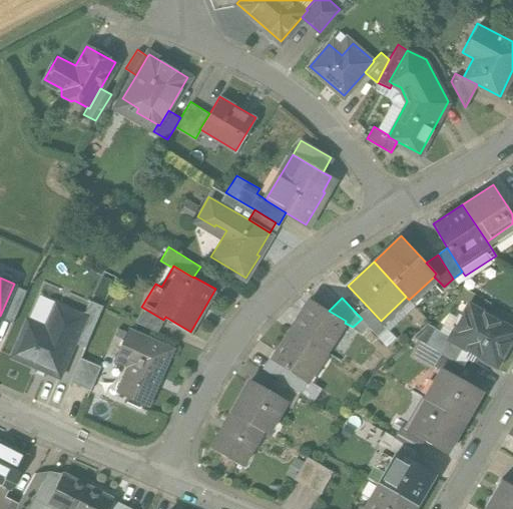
[(311,299),(292,329),(322,348),(326,351),(345,323),(346,321),(329,311),(311,299)]
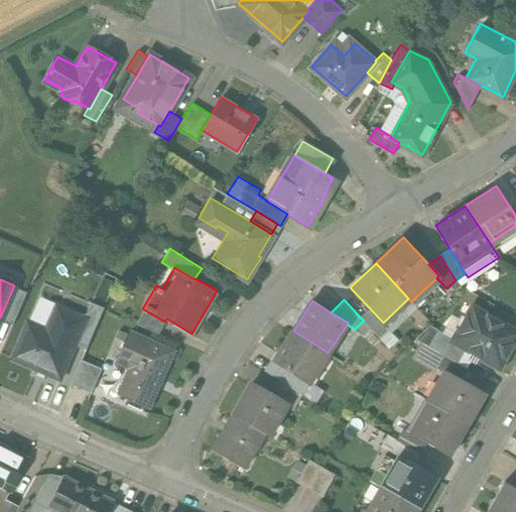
[(91,301),(84,316),(86,317),(75,343),(86,347),(103,306),(91,301)]
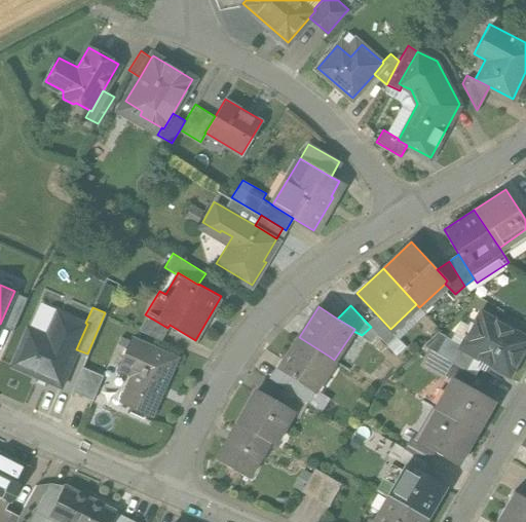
[(525,342),(525,335),(481,310),(461,343),(460,345),(471,351),(505,372),(516,355),(519,356),(525,342)]
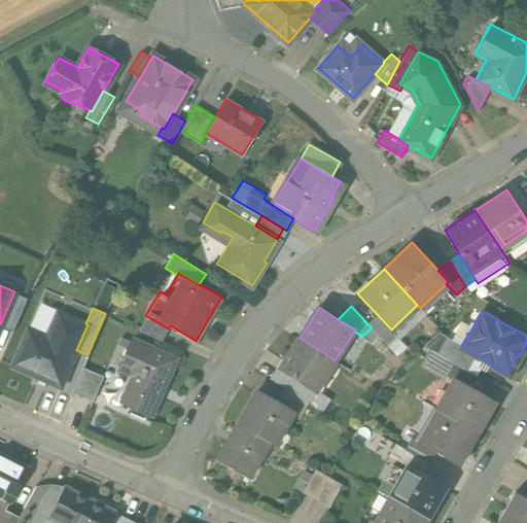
[(76,350),(88,324),(85,323),(64,314),(54,338),(27,326),(11,363),(61,385),(76,350)]
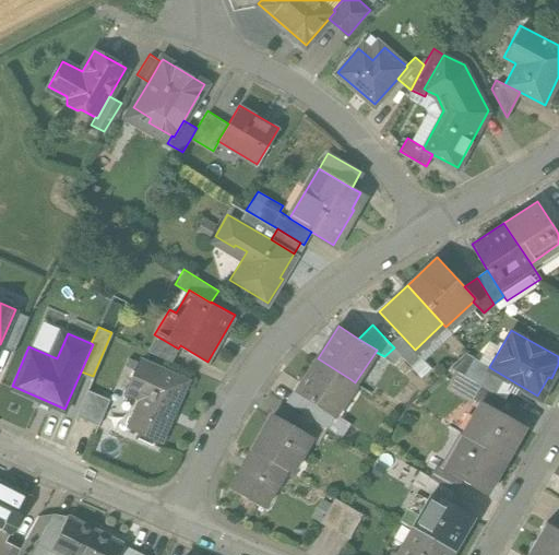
[(390,343),(394,347),(411,365),(420,356),(415,350),(400,333),(390,343)]
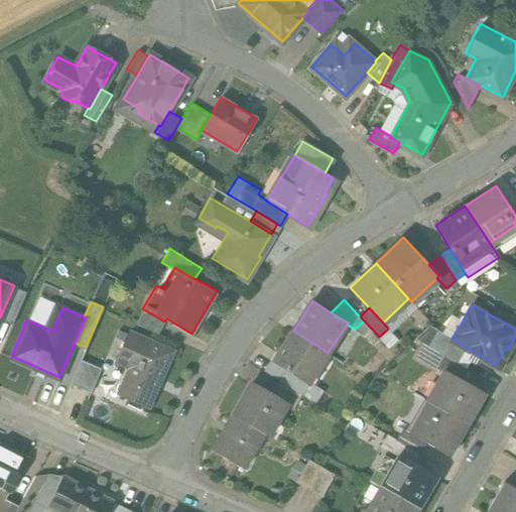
[(158,333),(164,322),(142,308),(135,323),(158,333)]
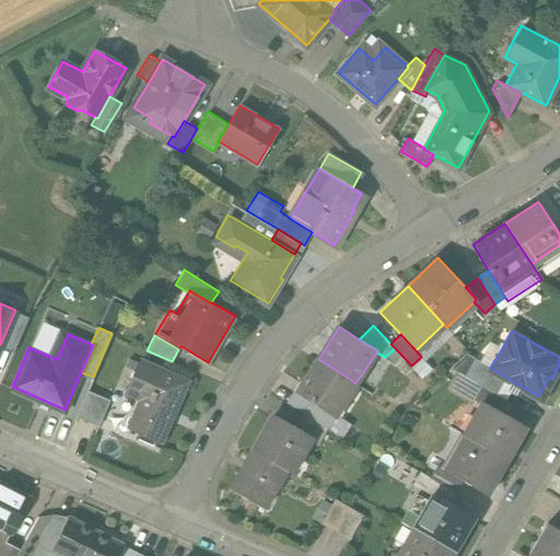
[(491,390),(501,374),(490,368),(491,366),(475,356),(464,374),(481,384),(491,390)]
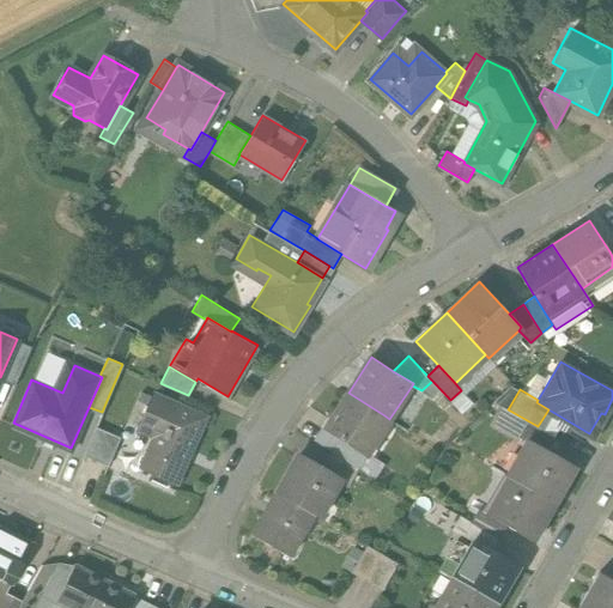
[(363,450),(384,415),(349,393),(325,429),(326,430),(362,453),(363,450)]
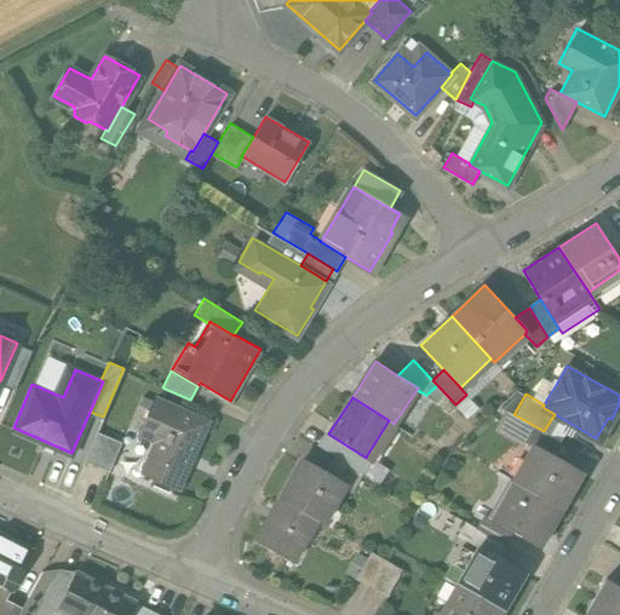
[(207,421),(154,398),(141,430),(158,437),(143,471),(179,487),(207,421)]
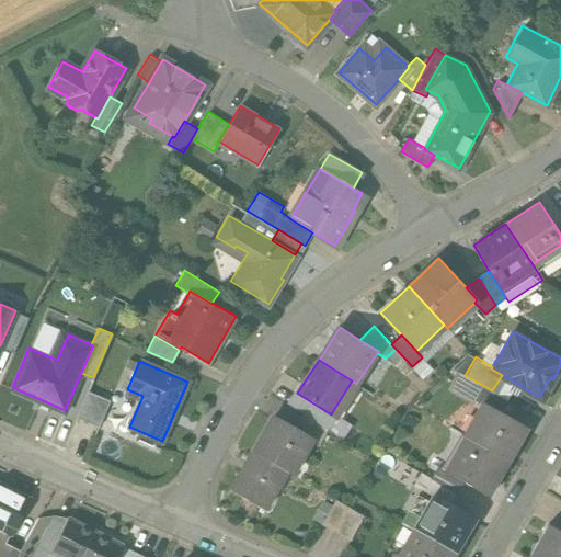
[(474,398),(482,402),(483,400),(502,411),(508,400),(492,390),(482,385),(474,398)]
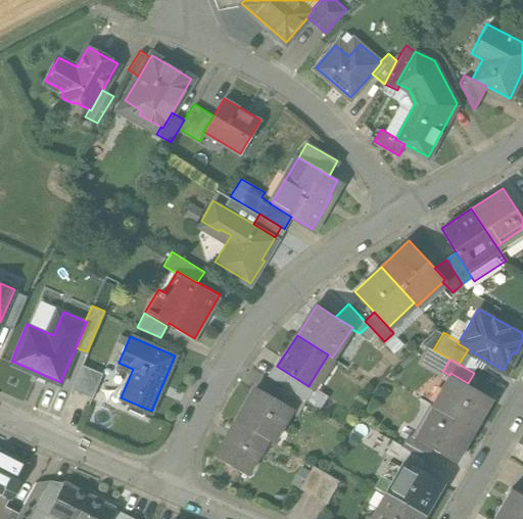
[(103,372),(82,363),(72,386),(92,395),(103,372)]
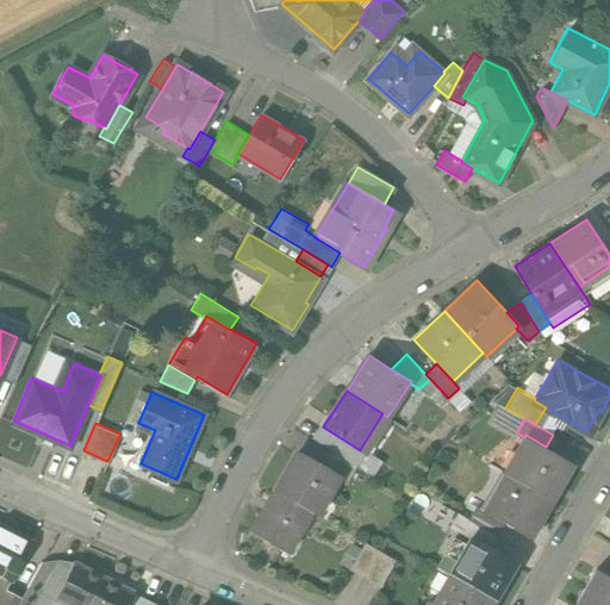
[(330,448),(358,466),(366,451),(361,448),(360,450),(324,428),(317,440),(330,448)]
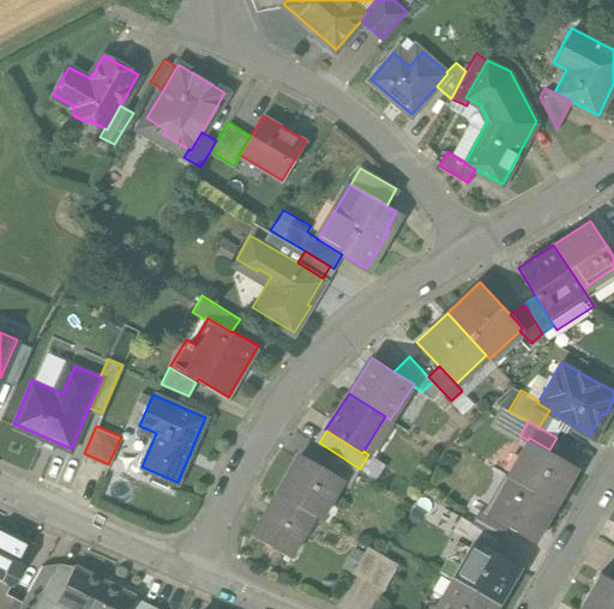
[(507,476),(510,477),(555,504),(577,466),(549,450),(529,438),(528,440),(507,476)]
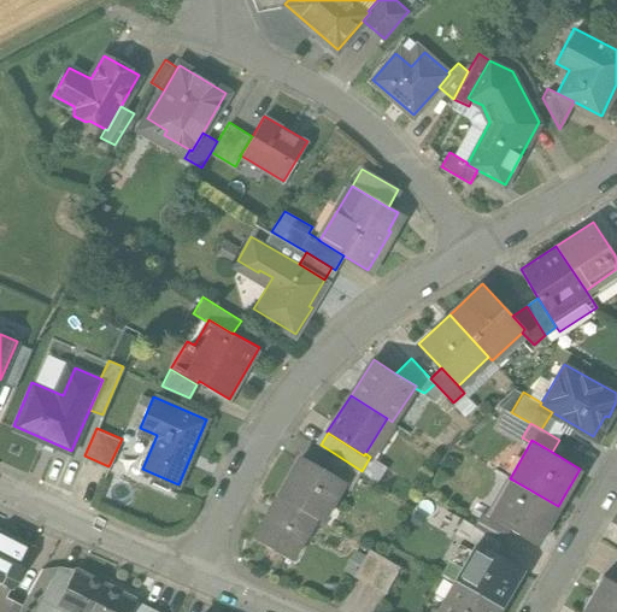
[(497,460),(510,465),(516,448),(501,445),(497,460)]
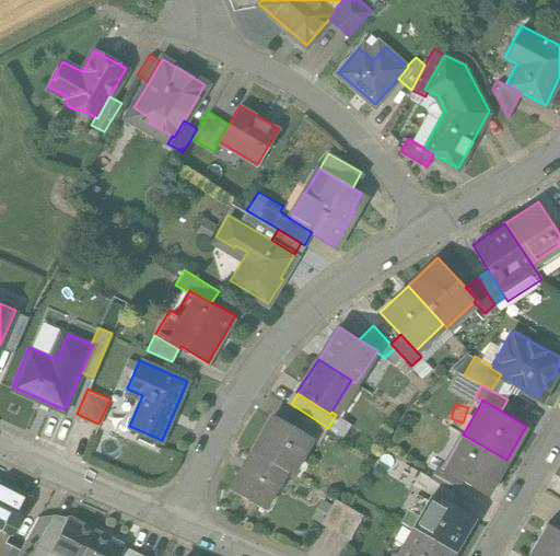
[(303,412),(294,428),(313,439),(312,440),(318,443),(328,428),(303,412)]
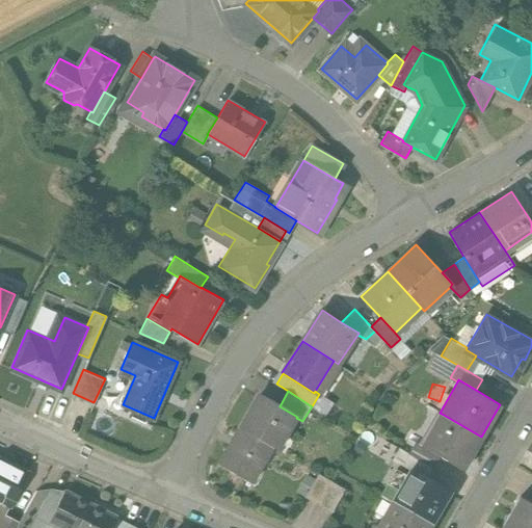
[(258,394),(239,427),(271,445),(278,449),(296,418),(297,417),(280,406),(258,394)]
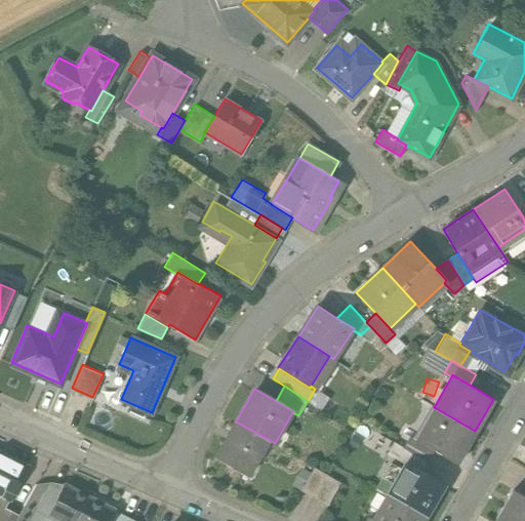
[(457,462),(475,431),(436,408),(417,439),(435,449),(457,462)]
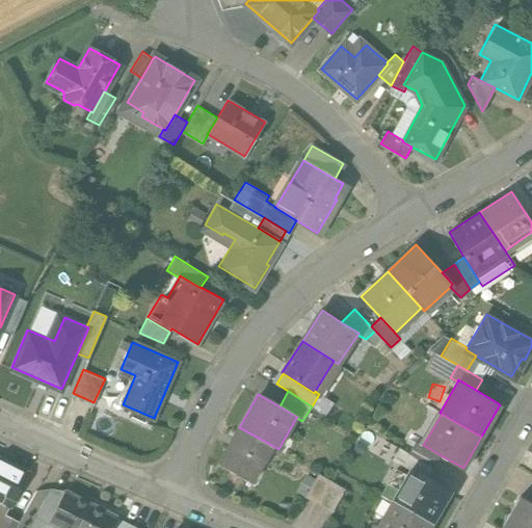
[(251,481),(271,445),(239,427),(219,463),(251,481)]
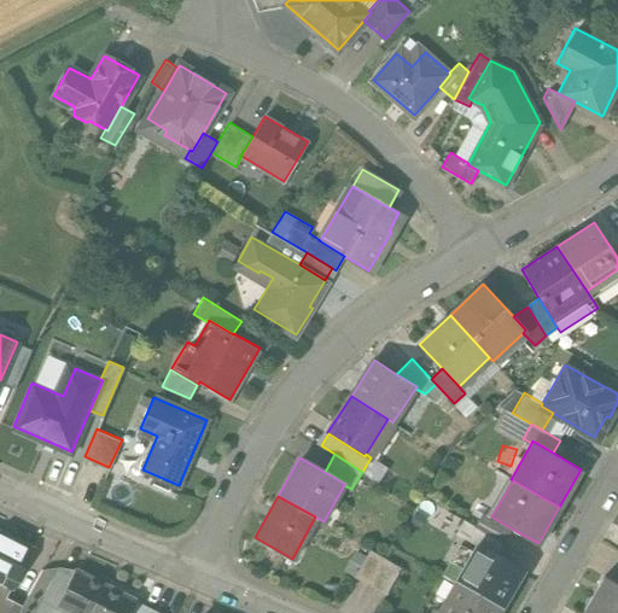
[(503,542),(512,529),(491,517),(471,505),(464,519),(503,542)]
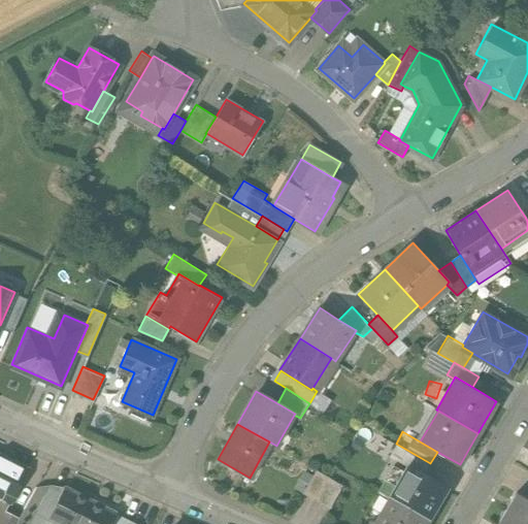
[(425,472),(430,463),(396,444),(389,455),(407,465),(408,463),(425,472)]
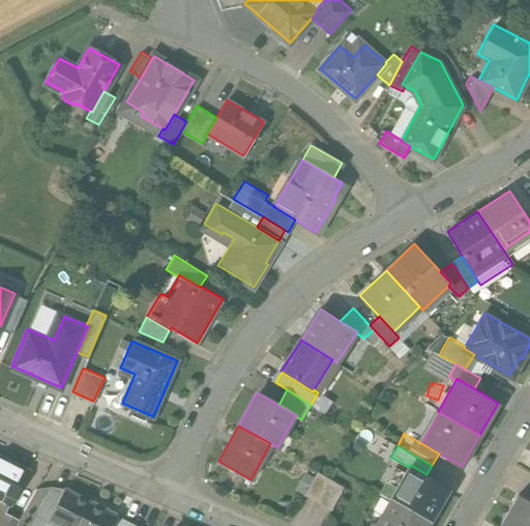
[(0,463),(0,524),(5,514),(23,474),(0,463)]
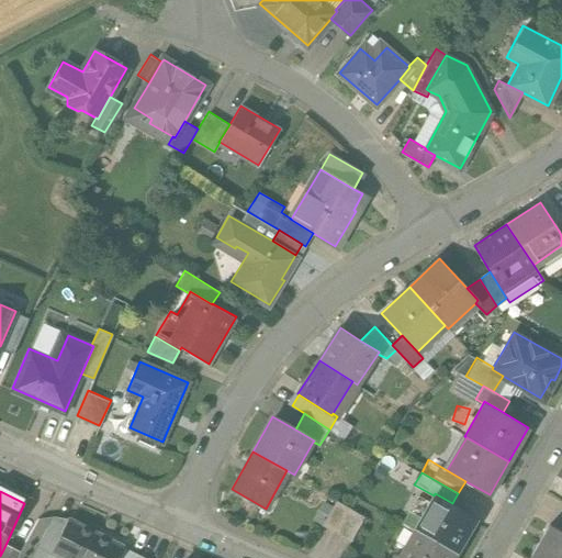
[(452,503),(435,493),(434,495),(415,528),(457,553),(476,517),(452,503)]
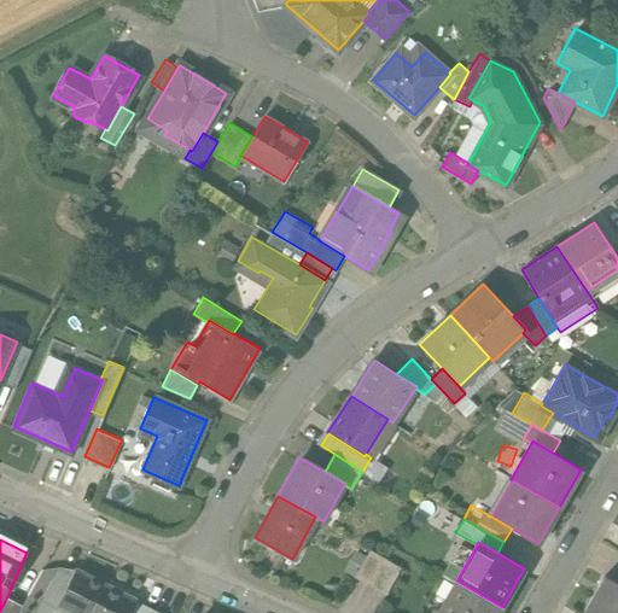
[(355,576),(369,584),(385,558),(371,549),(355,576)]
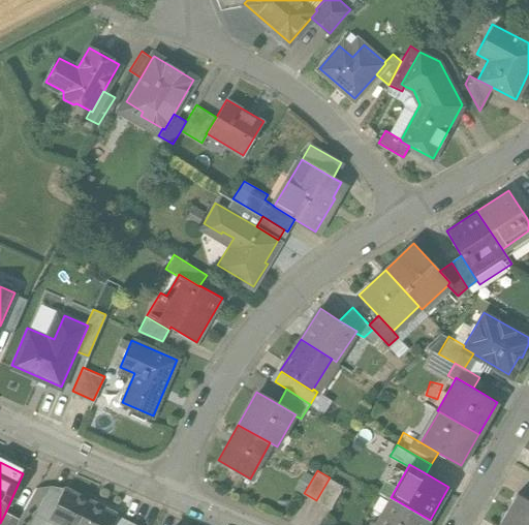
[(316,500),(331,508),(344,486),(330,477),(316,500)]
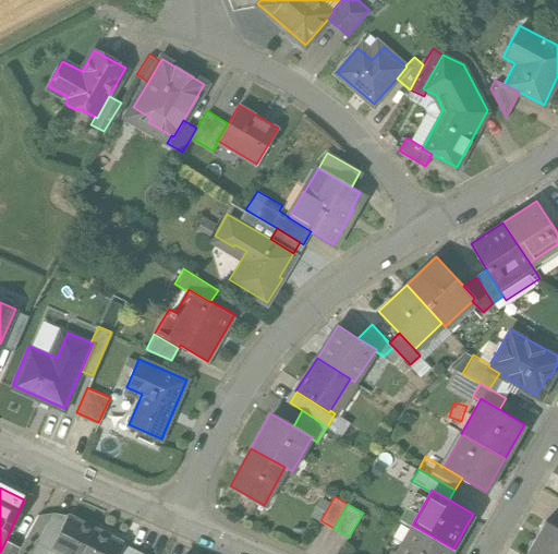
[(82,553),(96,528),(69,514),(67,517),(53,512),(50,519),(33,553),(32,553),(82,553)]
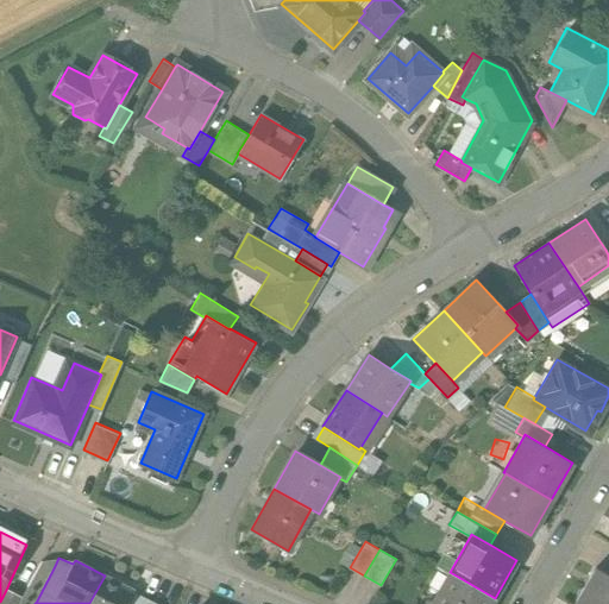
[(36,603),(55,566),(42,559),(22,597),(36,603)]
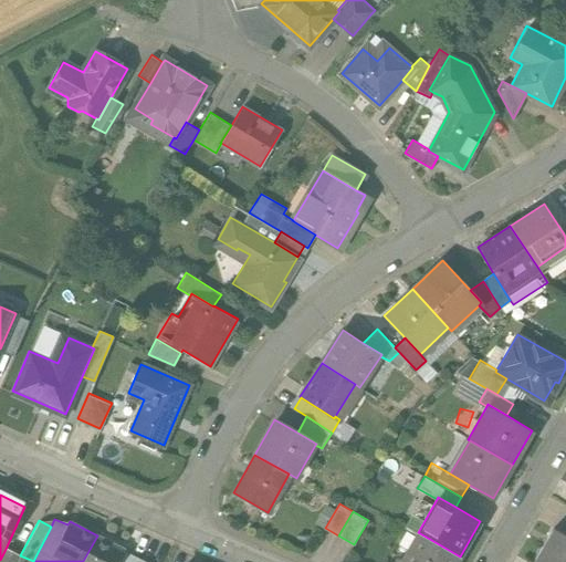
[(565,561),(565,534),(553,528),(532,561),(565,561)]
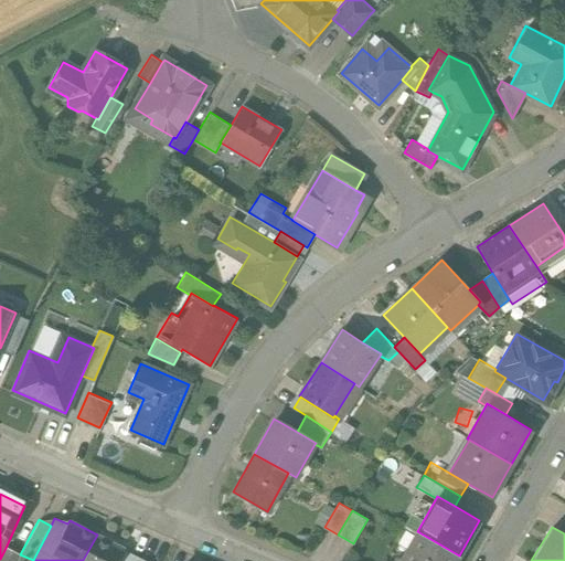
[(400,560),(455,560),(459,556),(417,531),(400,560)]
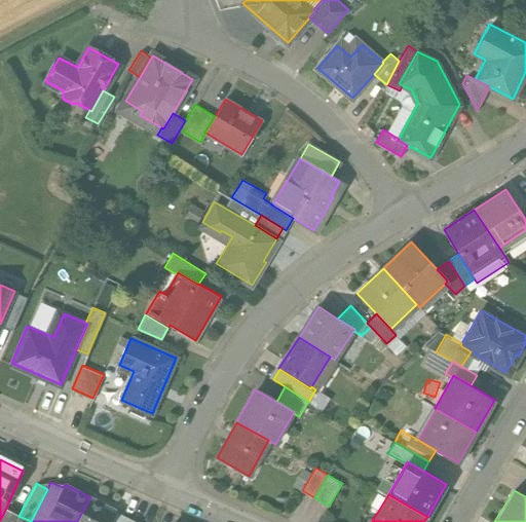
[(90,497),(77,521),(109,521),(115,510),(90,497)]
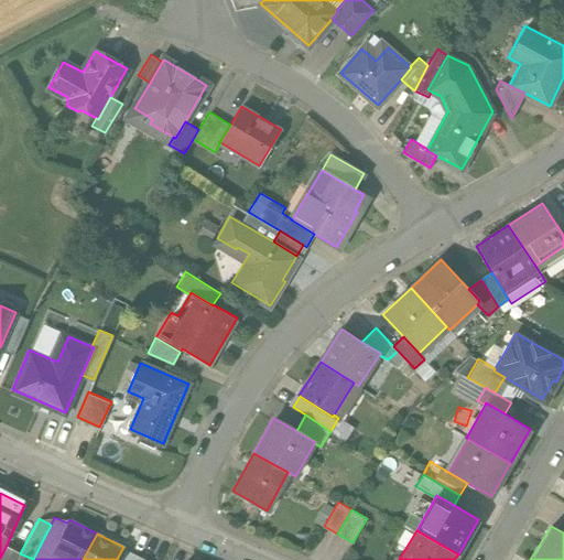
[(0,559),(14,559),(19,552),(6,547),(0,558),(0,559)]
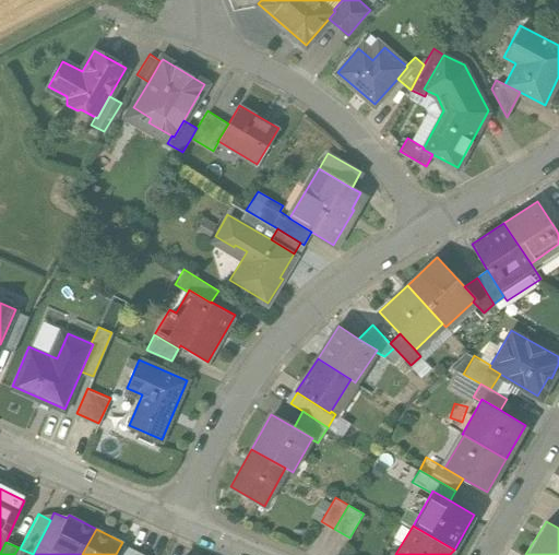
[(147,554),(122,542),(116,554),(147,554)]
